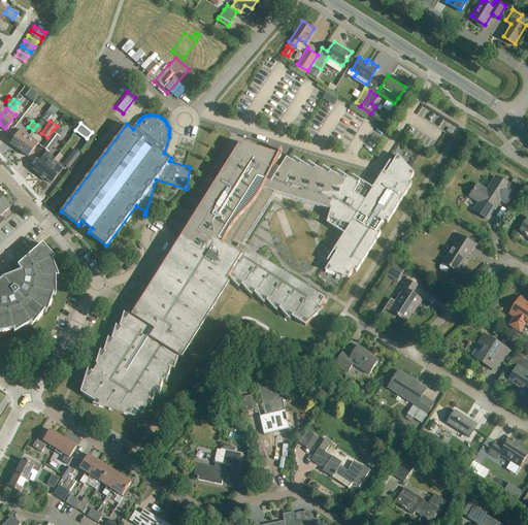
[(37,125),(33,130),(38,133),(41,128),(37,125)]
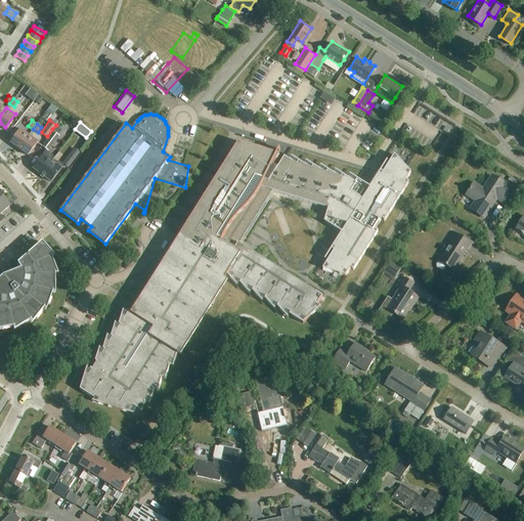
[(56,125),(52,129),(53,130),(57,133),(61,129),(56,125)]
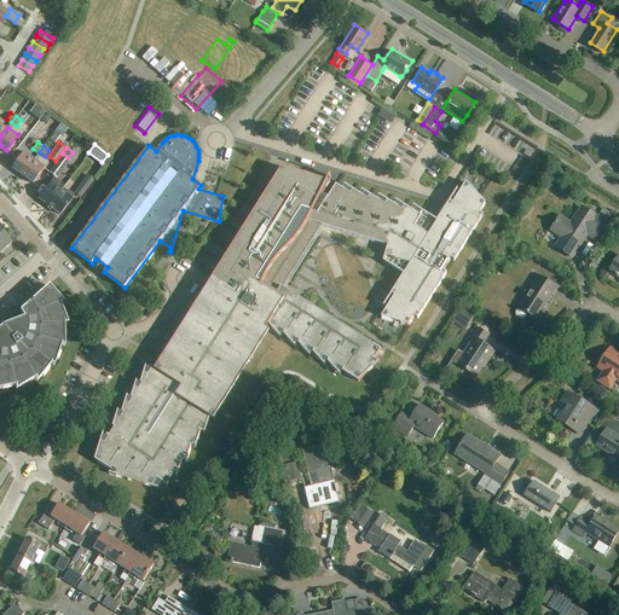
[(22,173),(34,157),(23,149),(12,164),(22,173)]
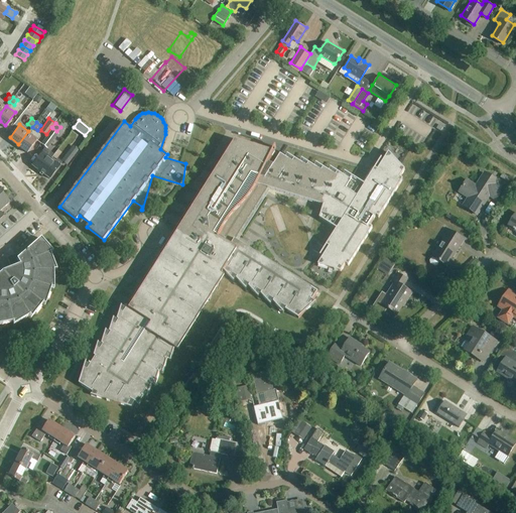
[(48,147),(58,133),(56,131),(52,128),(41,142),(48,147)]
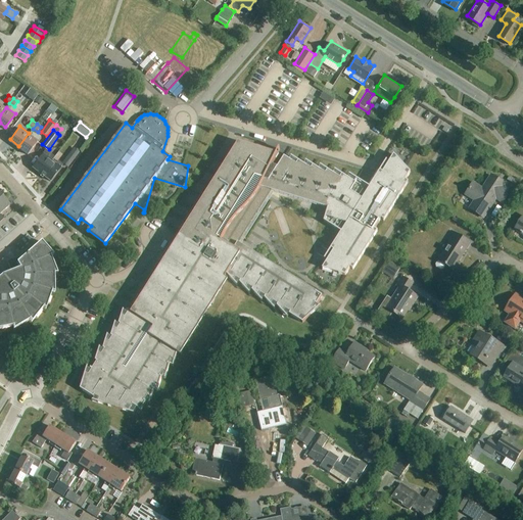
[(29,133),(18,146),(28,153),(38,139),(29,133)]
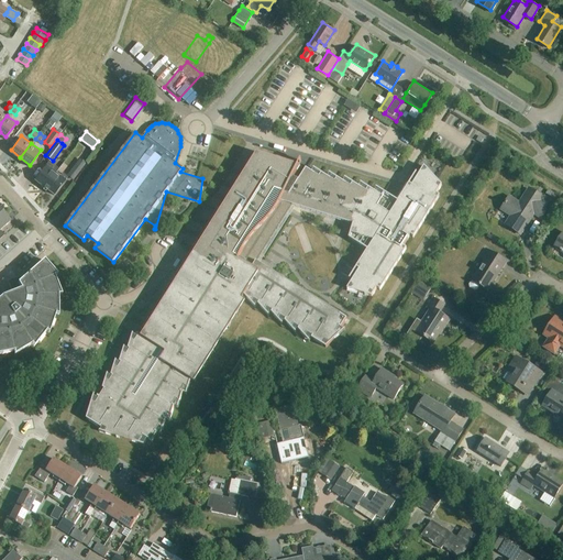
[(0,149),(0,162),(15,169),(20,158),(0,149)]
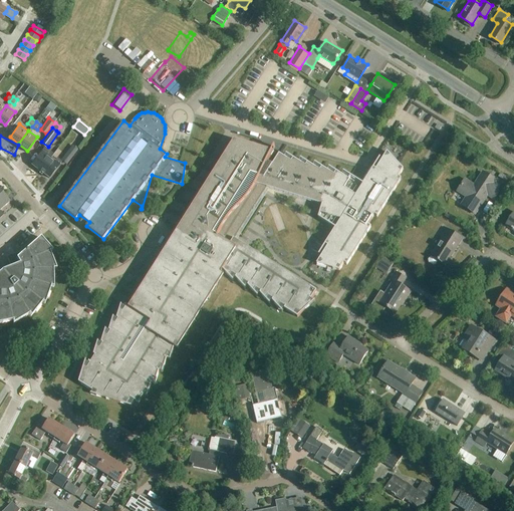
[(67,163),(78,148),(73,144),(62,159),(67,163)]
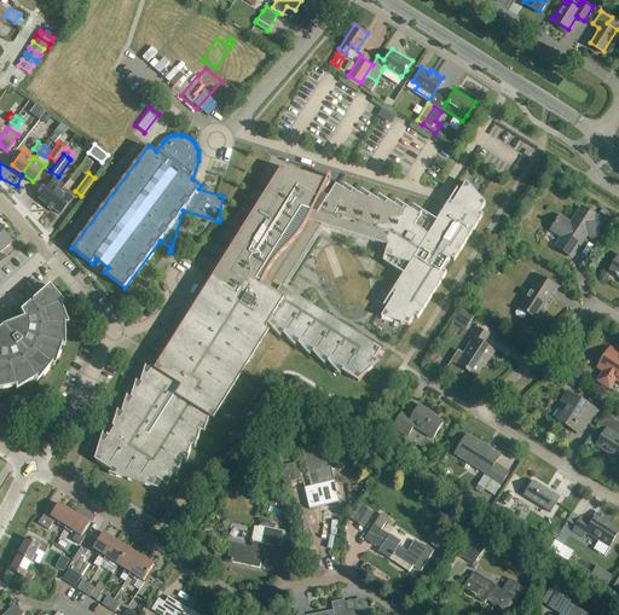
[(62,187),(64,183),(55,175),(39,196),(50,203),(62,187)]
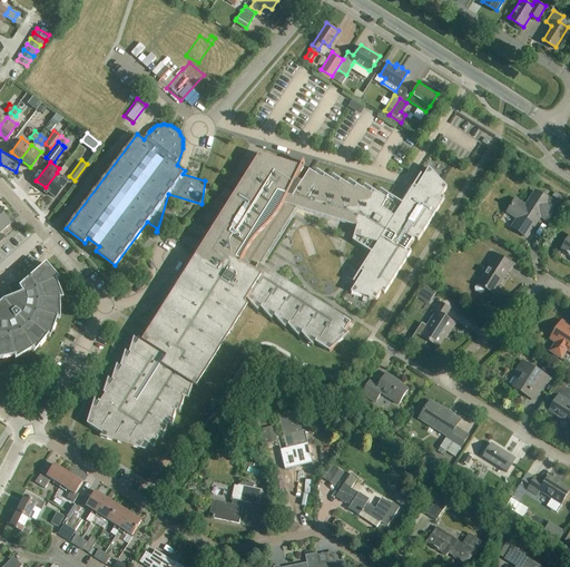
[(351,320),(259,263),(296,206),(357,225),(353,240),(372,252),(353,281),(356,283),(351,291),(376,299),(382,290),(385,292),(412,250),(409,247),(415,237),(419,238),(445,196),(442,194),(448,186),(430,167),(424,175),(421,173),(403,203),(381,188),(379,192),(365,184),(363,187),(350,178),(347,183),(333,174),(331,177),(317,168),(315,173),(310,168),(302,182),(278,174),(274,179),(253,174),(202,254),(197,261),(189,258),(189,260),(196,262),(184,282),(179,283),(175,284),(172,287),(168,291),(143,332),(149,336),(147,341),(138,335),(138,336),(134,335),(129,351),(126,349),(121,364),(117,362),(112,378),(108,377),(104,391),(106,392),(100,400),(95,397),(87,421),(102,431),(100,434),(146,449),(149,442),(154,446),(159,436),(163,438),(168,422),(172,423),(176,409),(180,410),(185,396),(189,397),(194,382),(197,383),(202,368),(206,370),(210,354),(215,357),(219,341),(223,342),(228,328),(232,329),(236,314),(241,315),(245,301),(247,297),(258,309),(261,305),(272,318),(274,314),(285,326),(288,323),(298,334),(302,331),(312,343),(315,340),(330,350),(350,331),(345,329),(351,320)]
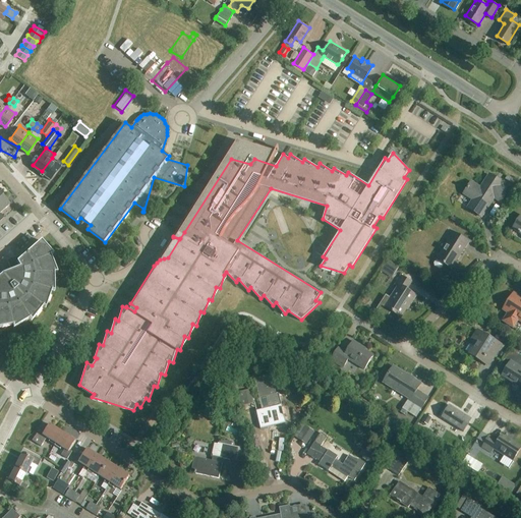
[(52,158),(42,171),(51,178),(63,162),(58,158),(56,161),(52,158)]
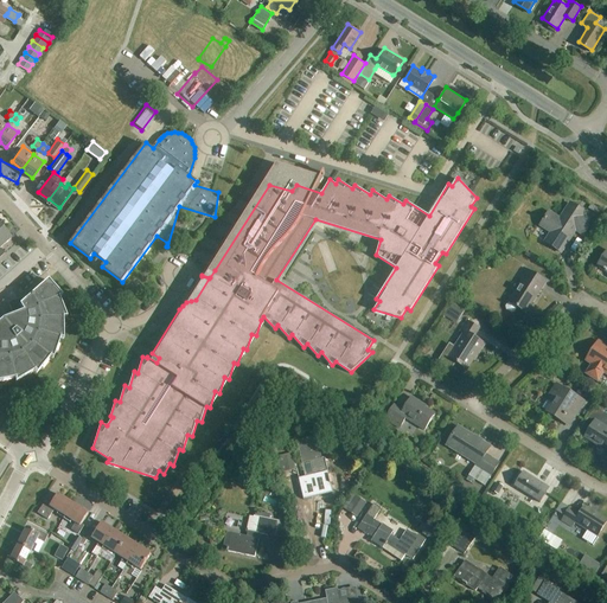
[(592,220),(585,215),(587,212),(570,201),(560,217),(550,211),(547,217),(545,216),(544,218),(544,219),(541,224),(551,231),(545,239),(561,250),(576,229),(583,233),(592,220)]
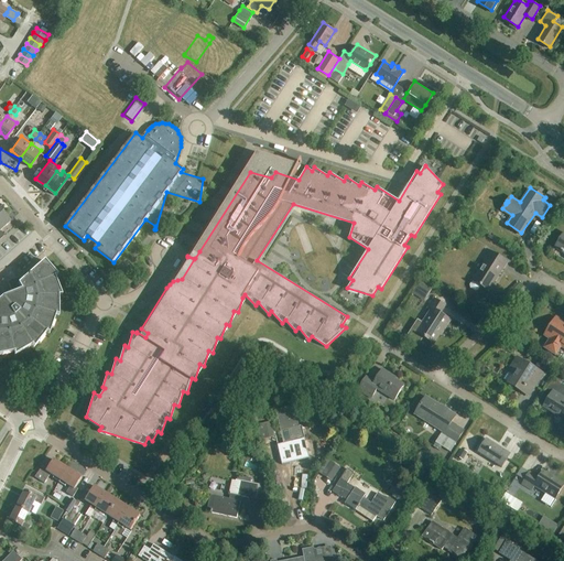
[(2,212),(0,213),(0,237),(4,234),(0,229),(10,220),(2,212)]
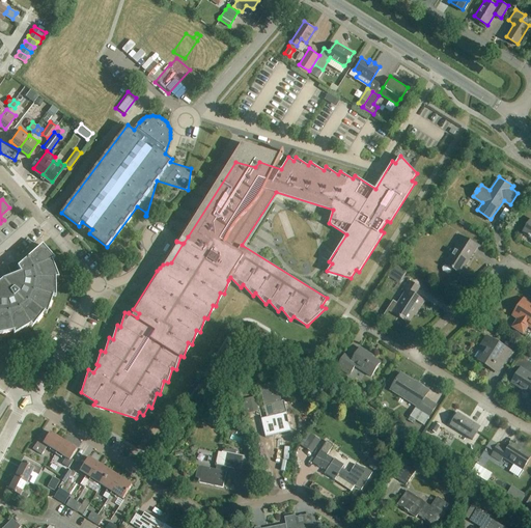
[(460,273),(478,245),(458,232),(453,242),(457,244),(445,262),(445,264),(443,267),(443,270),(447,272),(450,272),(452,268),(460,273)]
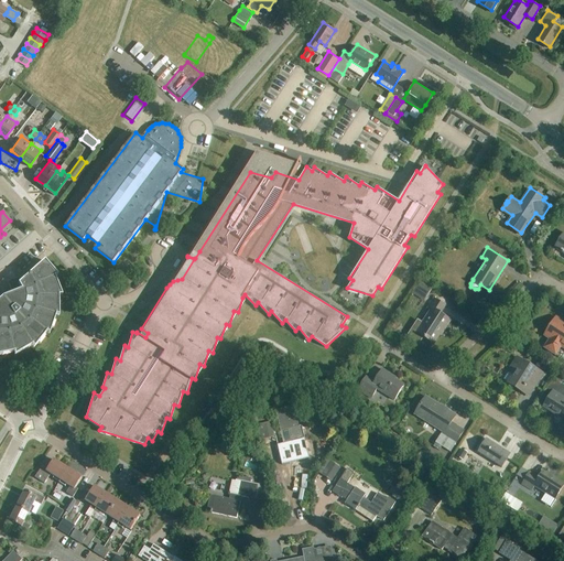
[(62,294),(54,276),(57,274),(44,259),(19,281),(18,279),(10,281),(14,291),(2,295),(1,295),(0,293),(0,353),(13,351),(14,354),(31,344),(33,347),(46,331),(49,333),(55,314),(58,315),(58,294),(62,294)]
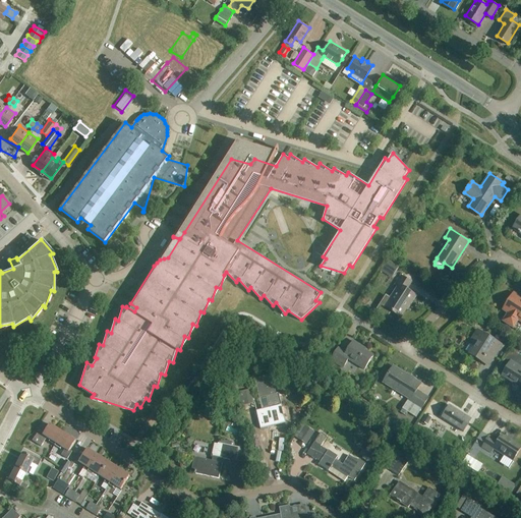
[(399,265),(390,259),(382,270),(392,276),(399,265)]
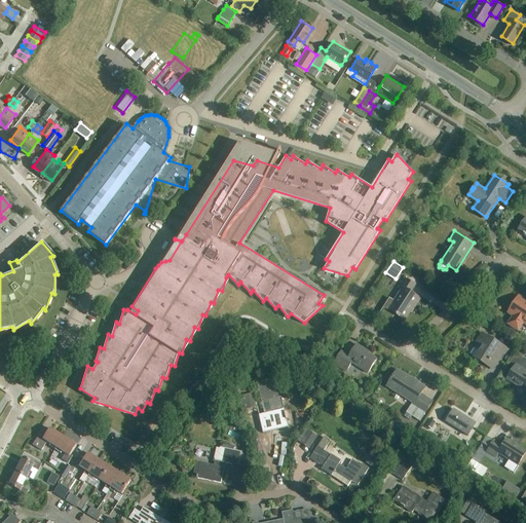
[(405,319),(419,296),(411,290),(415,283),(405,276),(399,286),(402,288),(395,299),(389,296),(380,311),(391,320),(396,312),(405,319)]
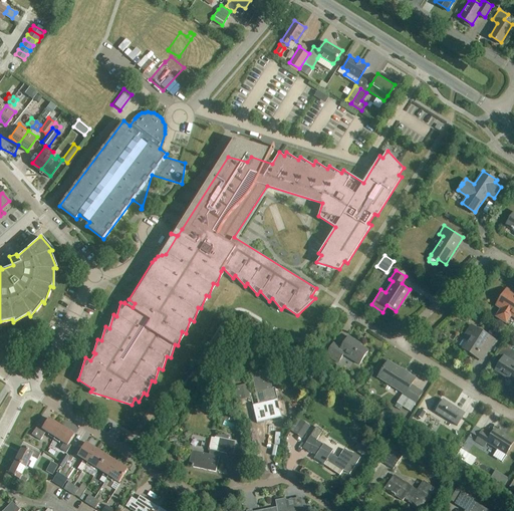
[(513,314),(513,292),(506,288),(496,303),(501,307),(497,314),(506,320),(511,313),(513,314)]
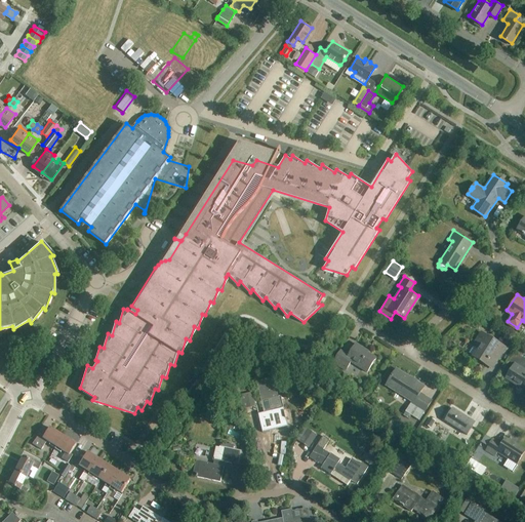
[(479,328),(482,322),(473,317),(470,323),(479,328)]
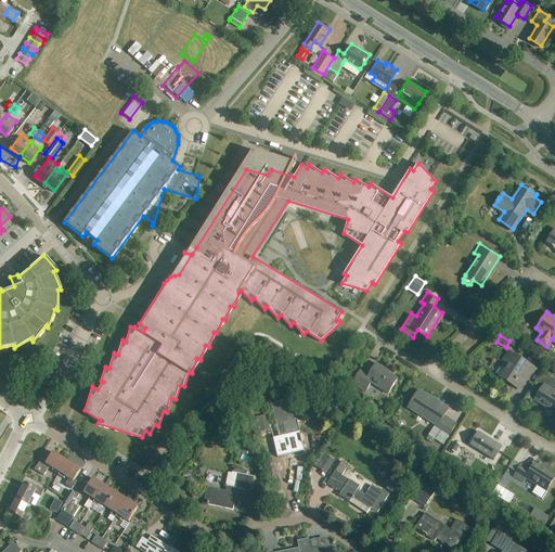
[(520,387),(533,366),(508,349),(502,360),(508,364),(501,375),(520,387)]
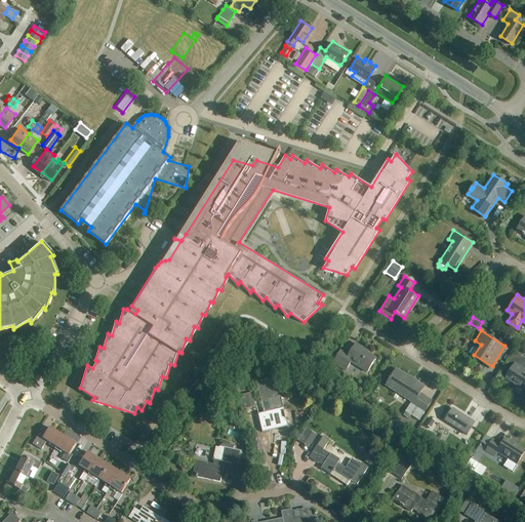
[(507,344),(510,337),(502,333),(499,338),(507,344)]
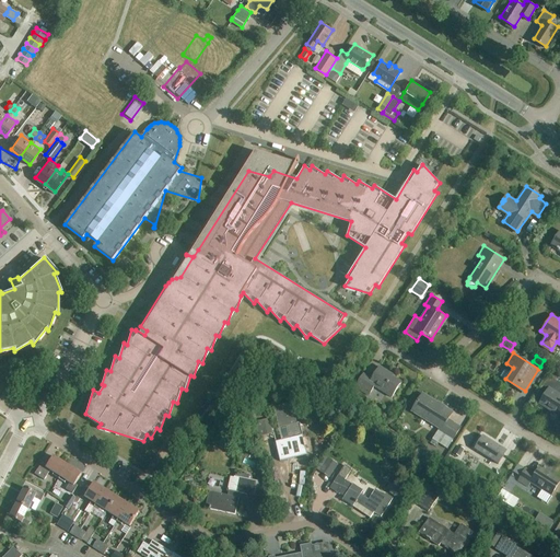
[(401,380),(388,372),(389,370),(381,364),(372,378),(364,372),(356,385),(369,393),(374,384),(392,395),(401,380)]
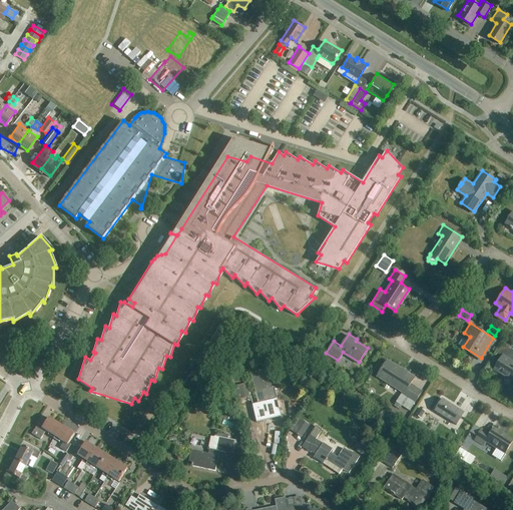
[(512,359),(512,356),(512,349),(503,343),(497,351),(502,354),(493,368),(512,380),(512,359)]
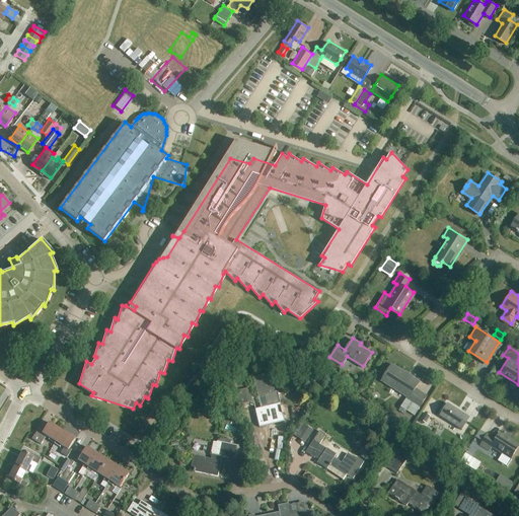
[(316,354),(314,358),(323,364),(326,360),(316,354)]
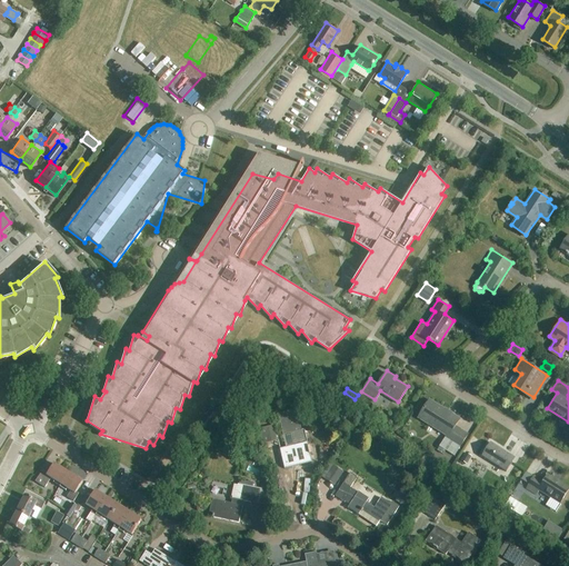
[(455,454),(460,445),(468,433),(456,425),(460,417),(429,398),(418,416),(447,434),(440,444),(455,454)]
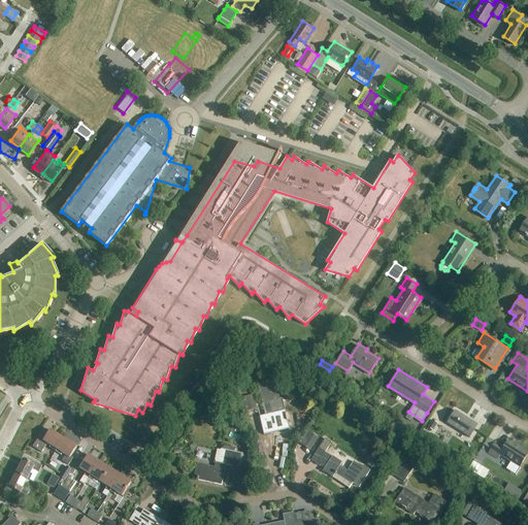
[(514,398),(518,392),(495,375),(491,383),(514,398)]
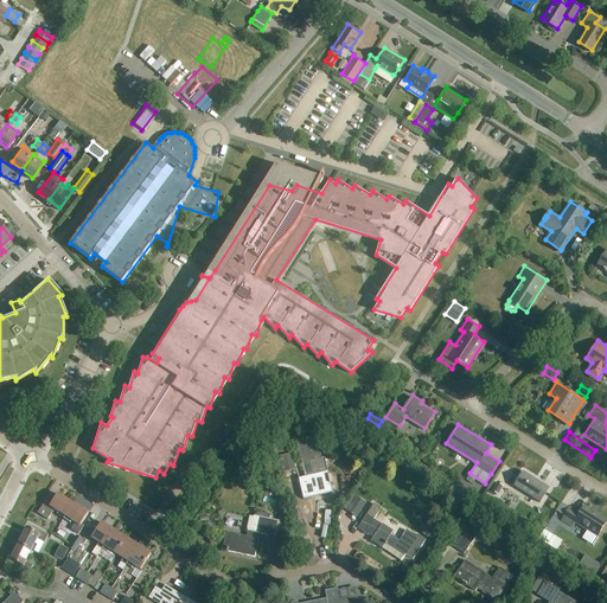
[(323,456),(318,434),(298,438),(302,460),(313,457),(314,467),(305,469),(306,478),(300,479),(305,498),(331,492),(326,469),(328,468),(325,455),(323,456)]
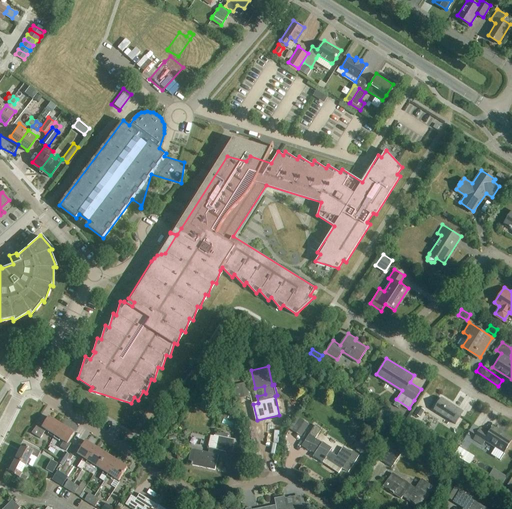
[(245,396),(252,394),(248,380),(242,382),(245,396)]
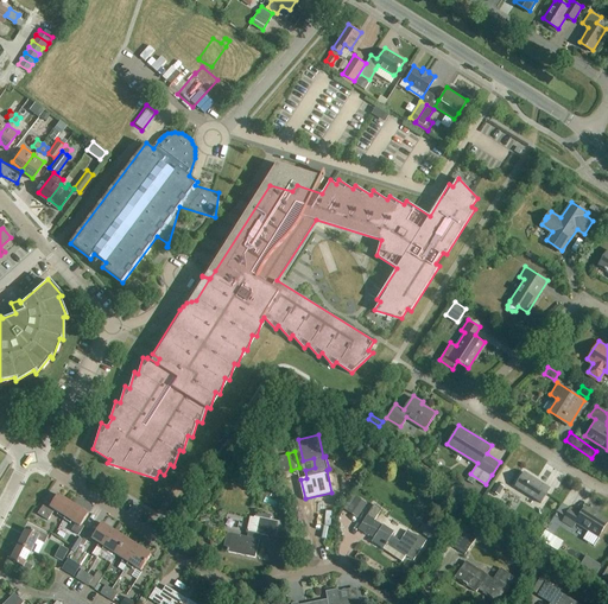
[(232,479),(245,487),(251,474),(238,466),(232,479)]
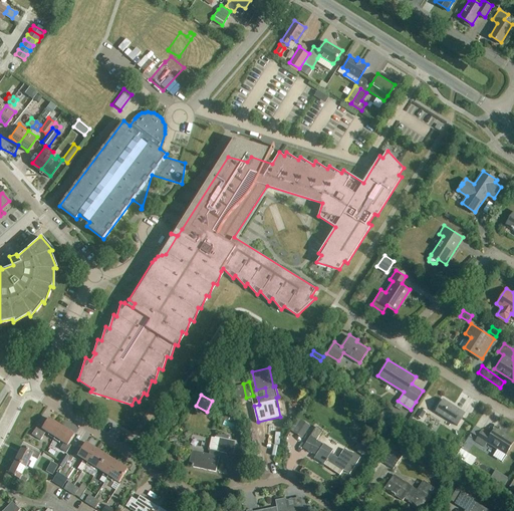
[(457,424),(466,411),(443,397),(435,410),(457,424)]
